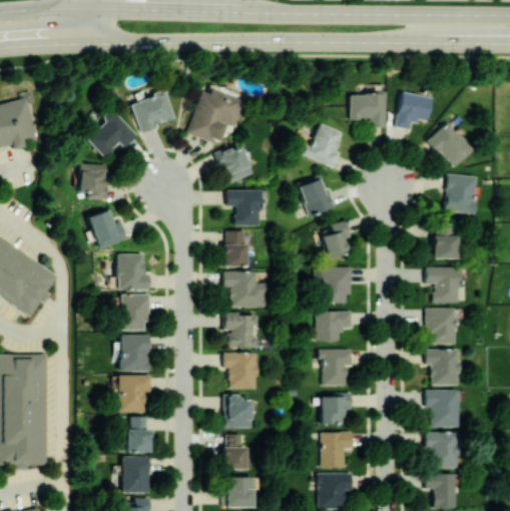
[(187,133),(220,144),(227,124),(236,128),(245,101),(202,86),(187,133)]
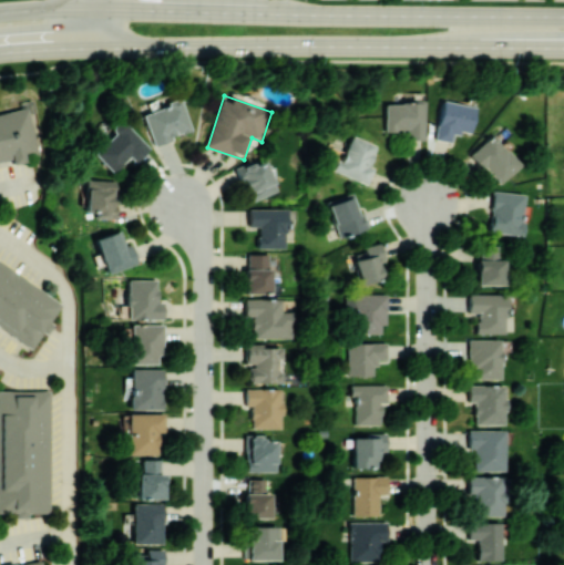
[(145,114),(155,145),(194,133),(184,102),(145,114)]
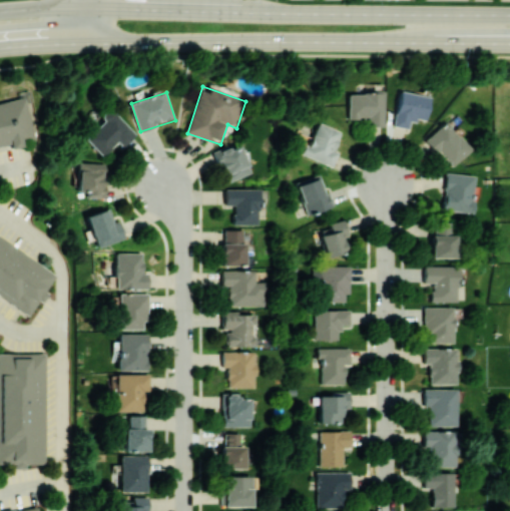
[(432,98),(403,92),(395,127),(410,130),(412,119),(427,123),(432,98)]
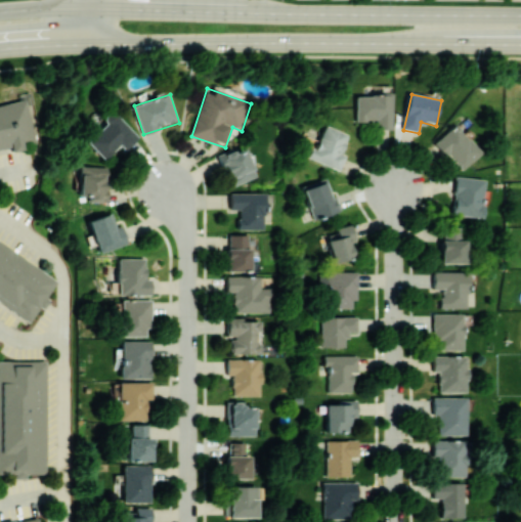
[(394,96),(358,96),(358,122),(378,122),(378,131),(395,131),(394,96)]
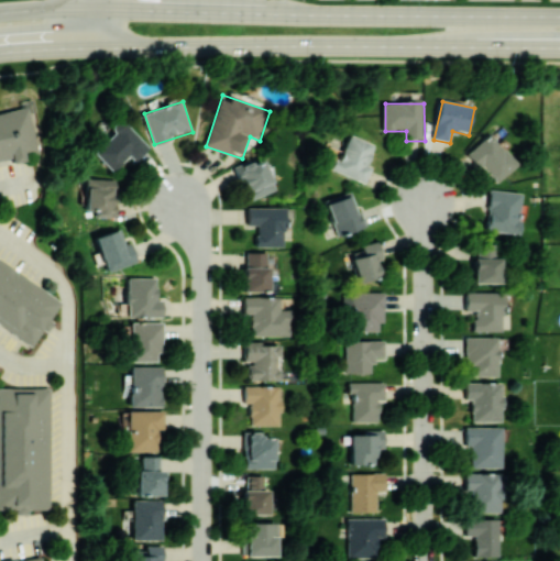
[(0,118),(35,110),(45,155),(0,165),(0,118)]
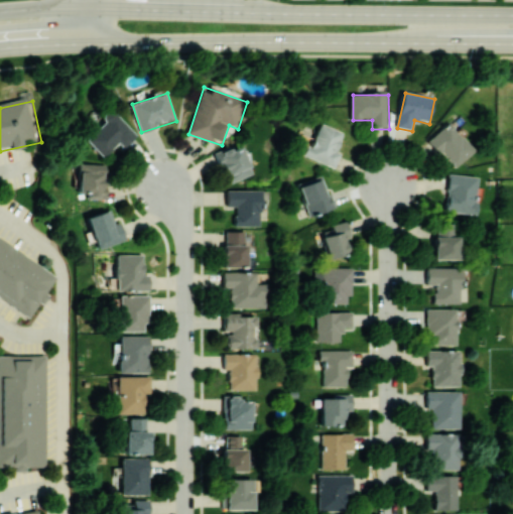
[(88,140),(105,158),(120,143),(125,148),(137,136),(112,109),(103,117),(107,122),(88,140)]
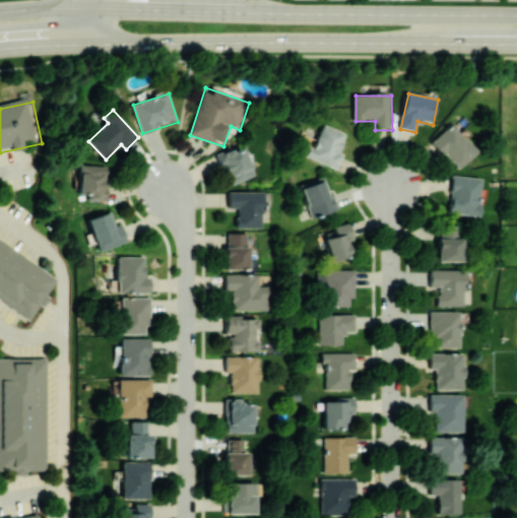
[(433,143),(459,171),(479,151),(453,124),(433,143)]
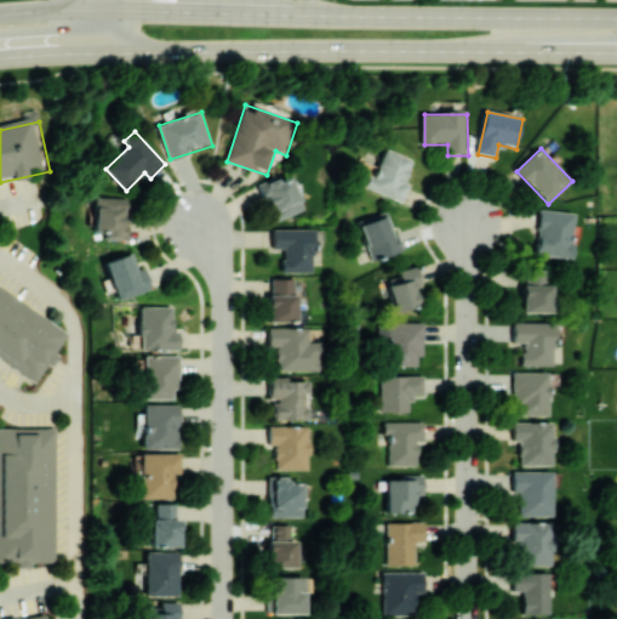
[(416,162),(388,149),(376,179),(371,177),(367,188),(404,204),(412,186),(406,183),(416,162)]
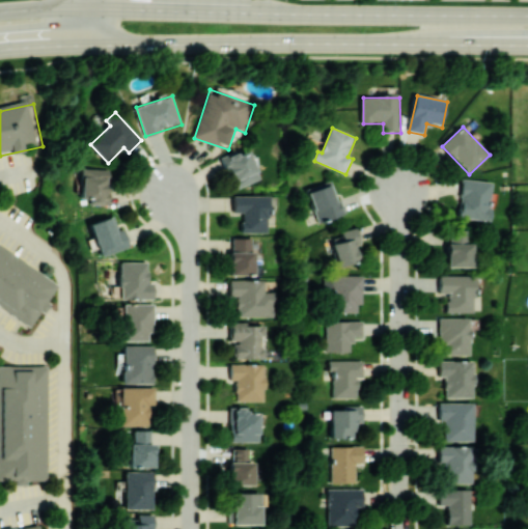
[(261,181),(249,149),(223,161),(235,191),(261,181)]
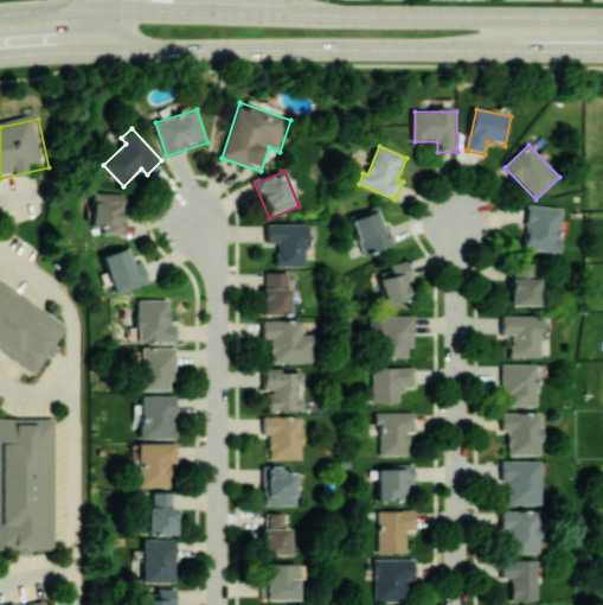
[(92,229),(104,229),(104,235),(124,236),(126,195),(95,195),(92,229)]
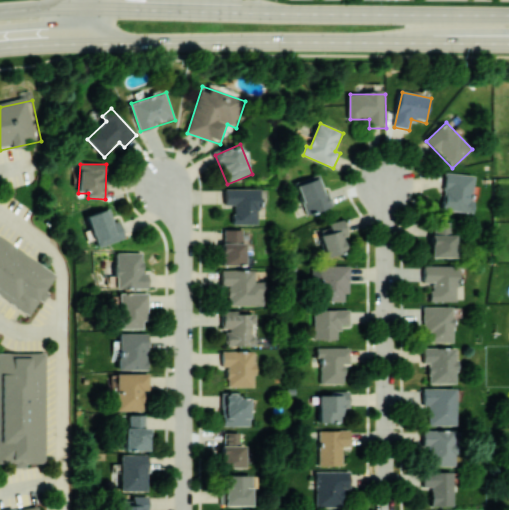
[(473,214),(476,176),(447,174),(444,211),(473,214)]
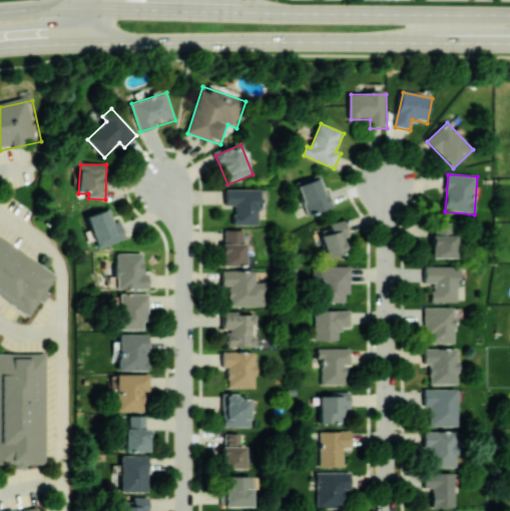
[(333,208),(323,175),(298,182),(308,215),(333,208)]
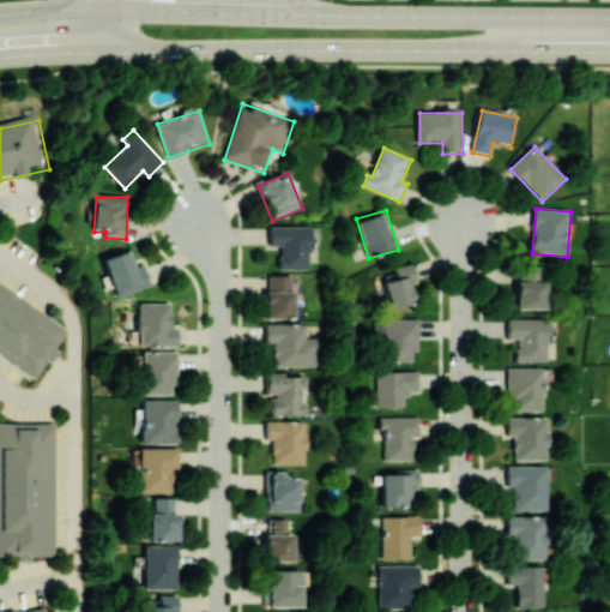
[(281,270),(310,271),(312,228),(271,228),(271,247),(281,247),(281,270)]
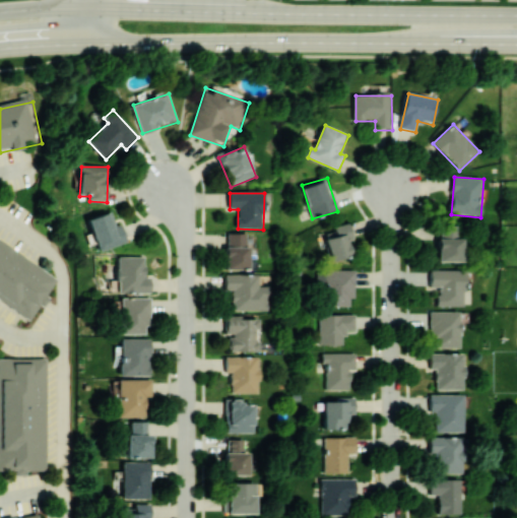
[(88,220),(100,253),(129,243),(123,224),(118,227),(113,212),(88,220)]
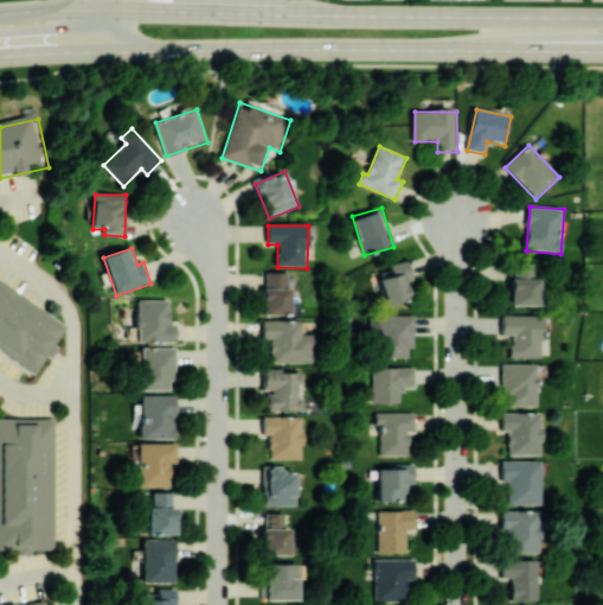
[(395,276),(380,281),(387,306),(412,299),(408,281),(415,279),(410,262),(392,266),(395,276)]
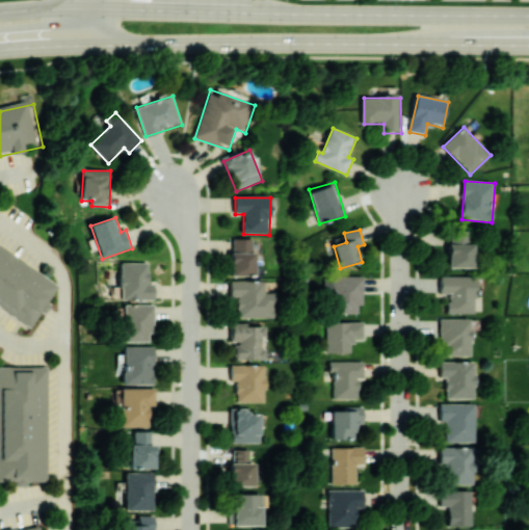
[(450,268),(474,269),(474,244),(469,244),(469,232),(450,232),(450,268)]
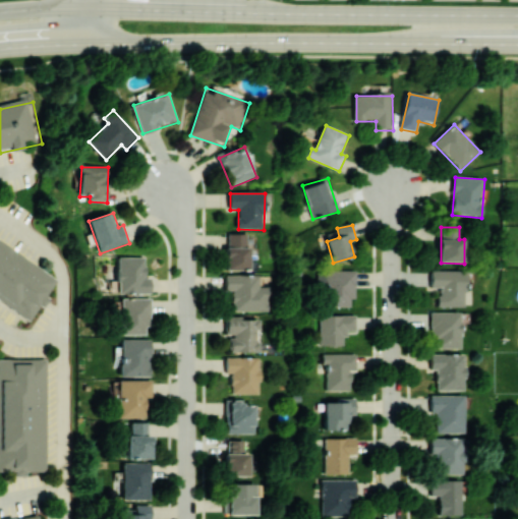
[(227,271),(249,271),(250,248),(255,248),(255,240),(248,240),(248,235),(228,234),(227,271)]
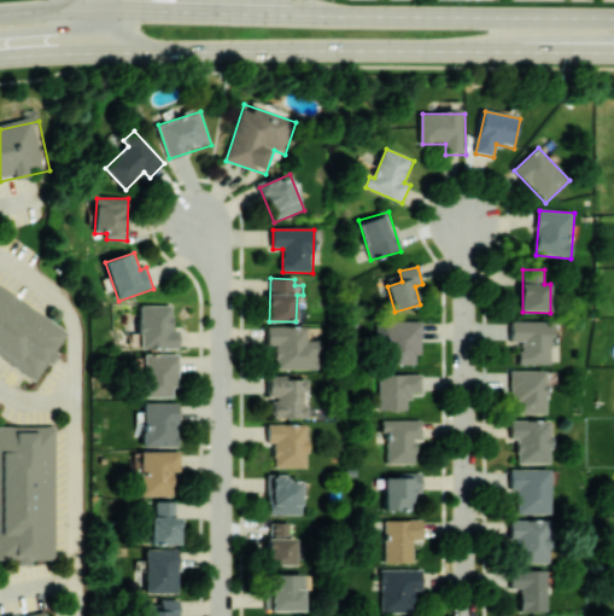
[(0,358),(37,385),(71,338),(0,286),(0,358)]
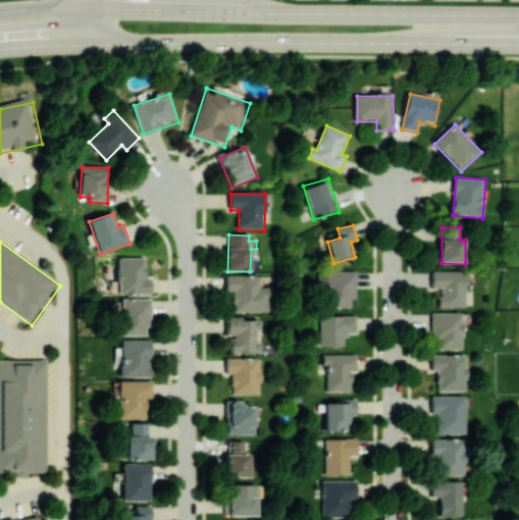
[(152,295),(152,276),(147,276),(147,259),(119,258),(118,282),(113,282),(113,294),(152,295)]
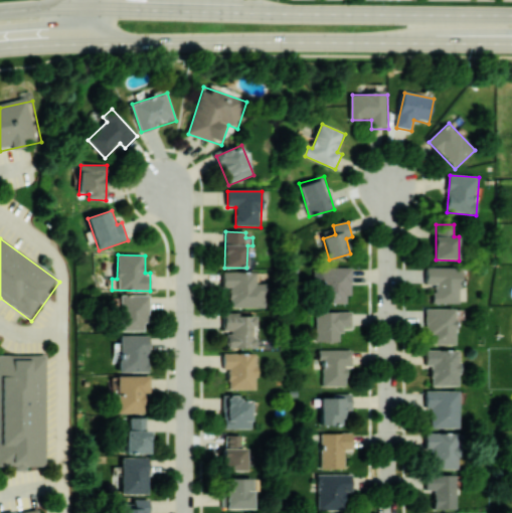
[(352,304),(352,269),(316,268),(316,283),(323,283),(323,304),(352,304)]
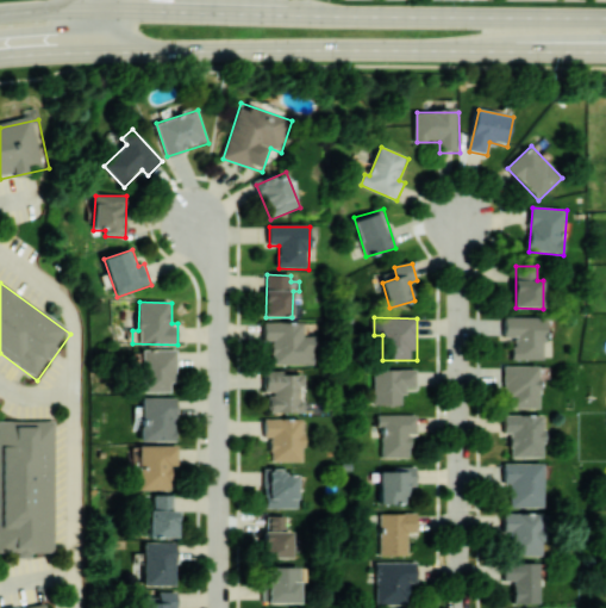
[(514,360),(544,360),(545,318),(506,318),(505,337),(514,337),(514,360)]
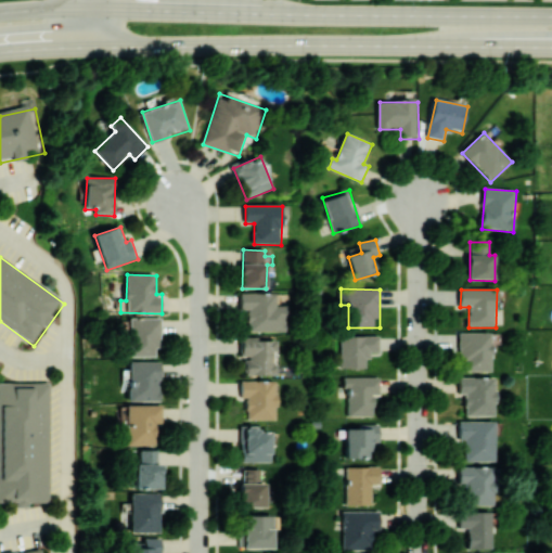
[(286,333),(287,307),(278,306),(278,294),(242,294),(241,311),(248,311),(248,333),(286,333)]
